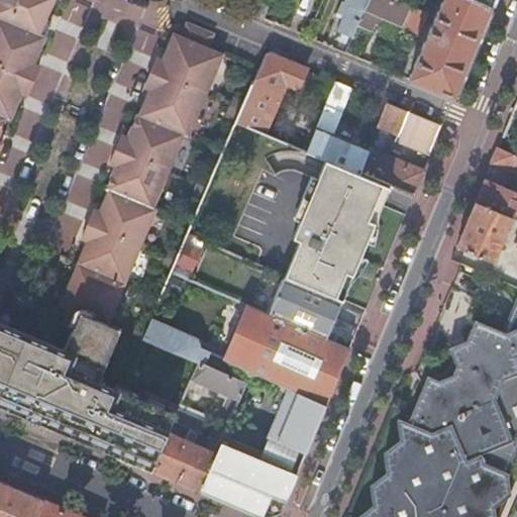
[(0,0),(0,35),(27,47),(39,53),(45,36),(40,34),(46,20),(55,0),(0,0)]
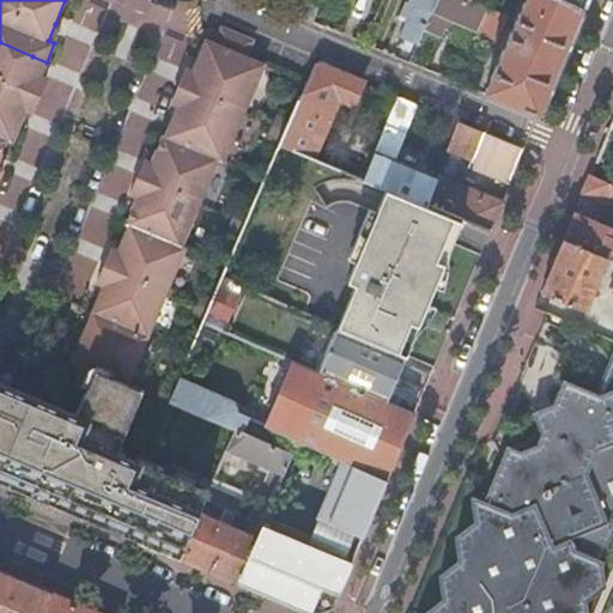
[(401,38),(419,46),(425,31),(437,0),(411,0),(410,4),(407,2),(401,17),(408,20),(401,38)]
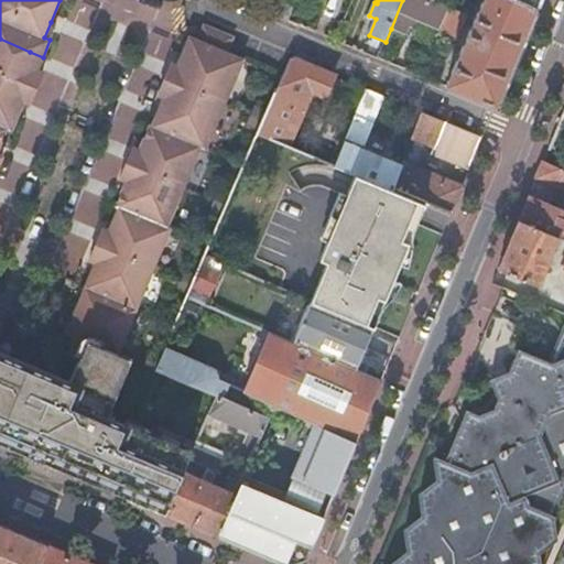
[(433,0),(402,0),(391,29),(403,34),(407,25),(415,30),(419,22),(442,31),(452,8),(433,0)]
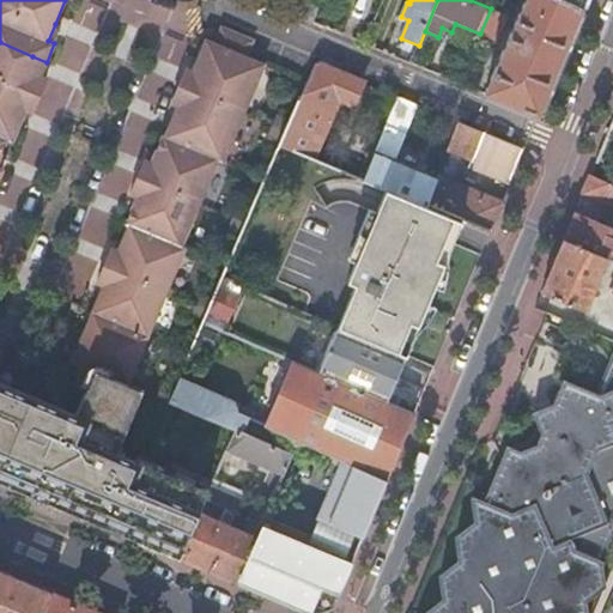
[(562,62),(583,10),(559,0),(526,0),(487,90),(490,97),(539,117),(562,62)]
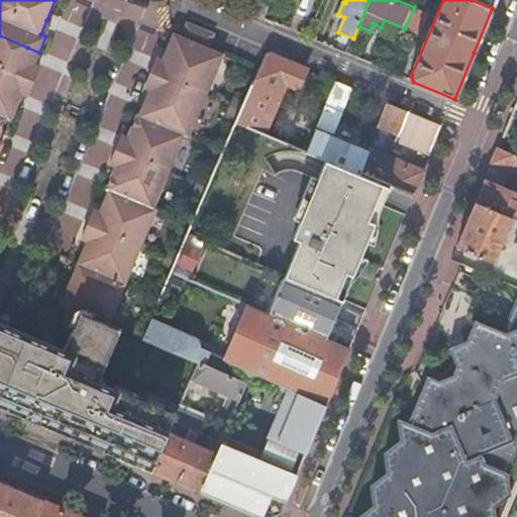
[(472,0),(492,8),(495,0),(472,0)]
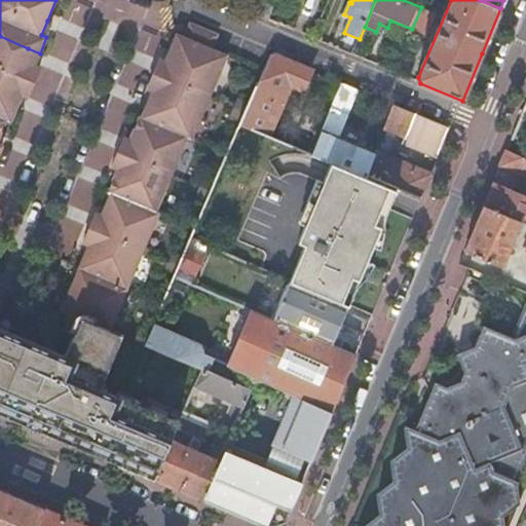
[(257,15),(268,21),(273,9),(262,4),(257,15)]
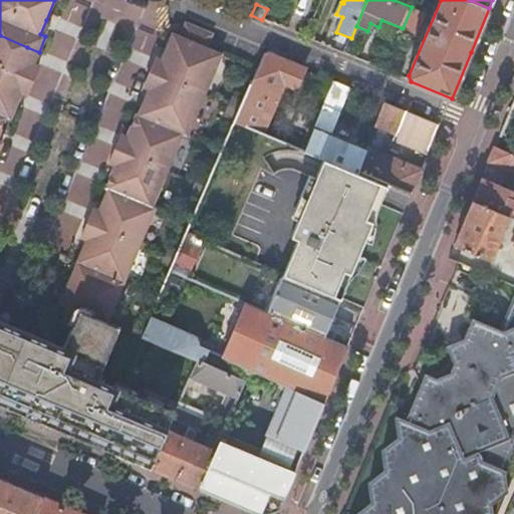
[(427,13),(412,7),(403,28),(417,34),(427,13)]
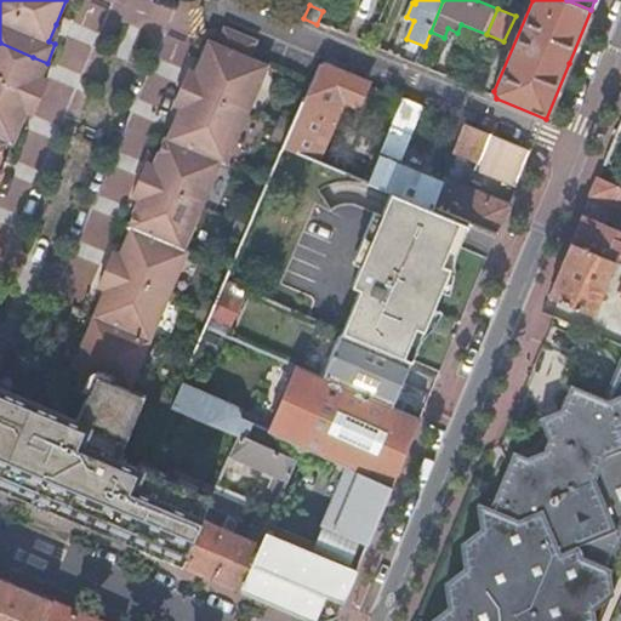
[(62,27),(56,24),(49,41),(55,44),(62,27)]
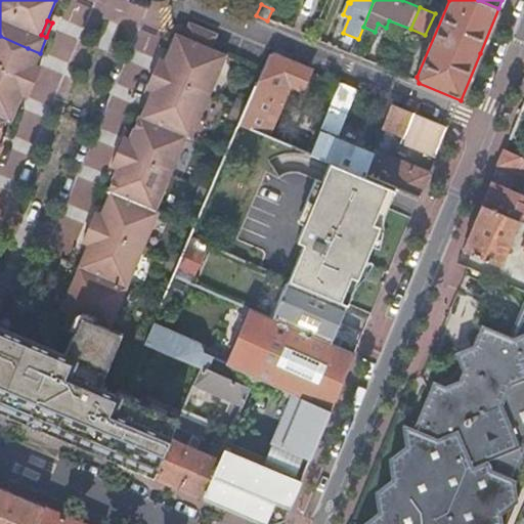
[(139,117),(132,134),(167,151),(168,150),(179,155),(187,137),(191,139),(226,56),(212,50),(214,44),(218,34),(190,23),(184,38),(177,35),(166,61),(154,91),(141,118),(139,117)]
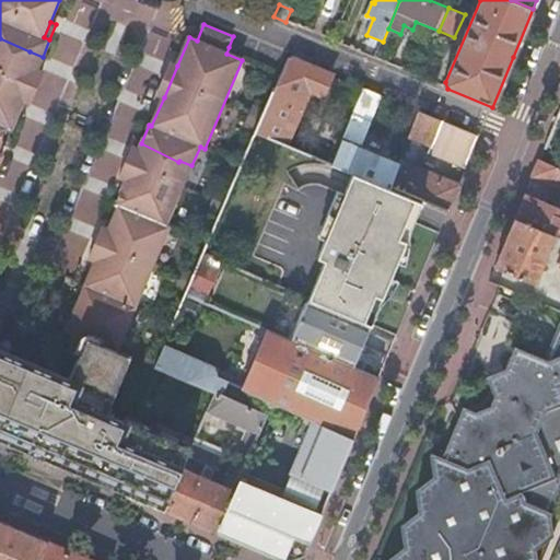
[(130,424),(107,415),(131,356),(118,350),(88,338),(70,380),(36,366),(0,350),(0,144),(8,128),(12,129),(24,101),(37,69),(43,57),(30,51),(0,38),(0,439),(4,441),(10,443),(66,467),(105,483),(166,510),(177,483),(183,471),(183,470),(188,457),(191,452),(191,451),(181,446),(163,439),(130,424)]
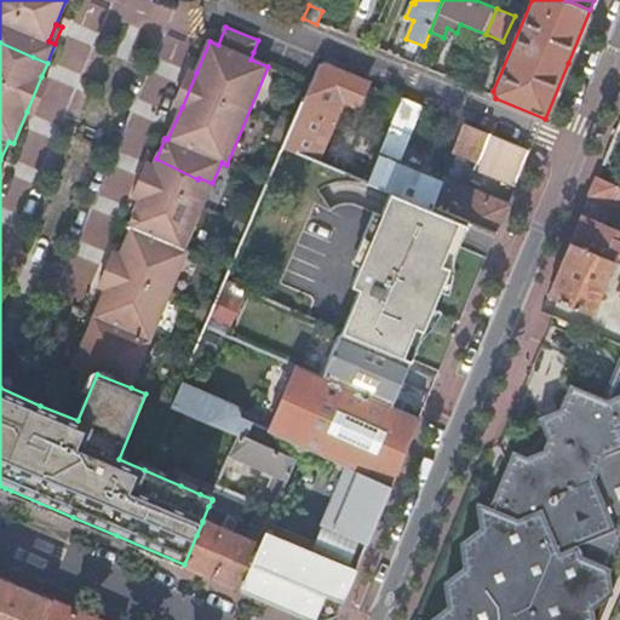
[(368,85),(321,65),(316,78),(306,99),(285,148),(319,162),(345,103),(359,108),(362,97),(368,85)]
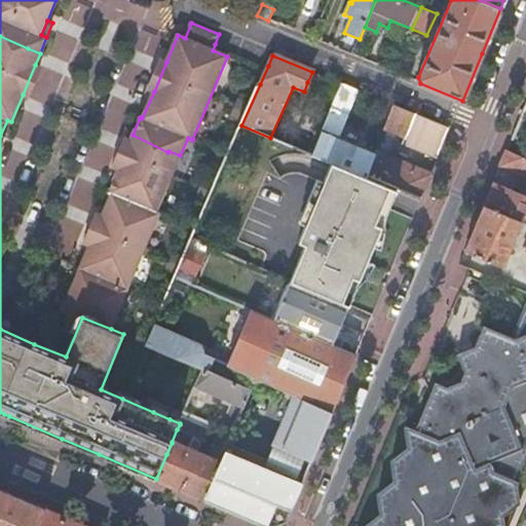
[(148,89),(154,91),(166,62),(160,60),(148,89)]
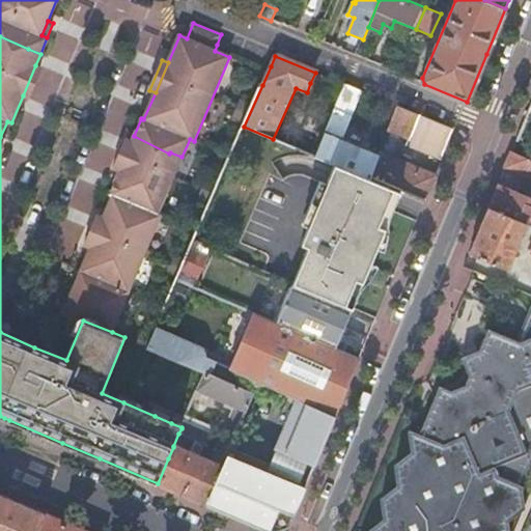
[(35,65),(23,95),(29,99),(42,67),(35,65)]
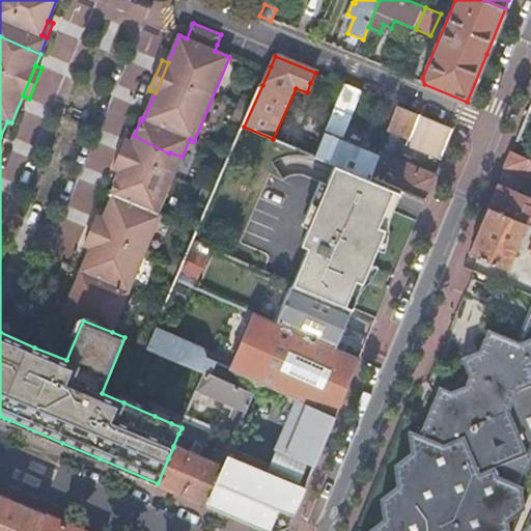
[(326,133),(342,139),(362,92),(345,85),(326,133)]
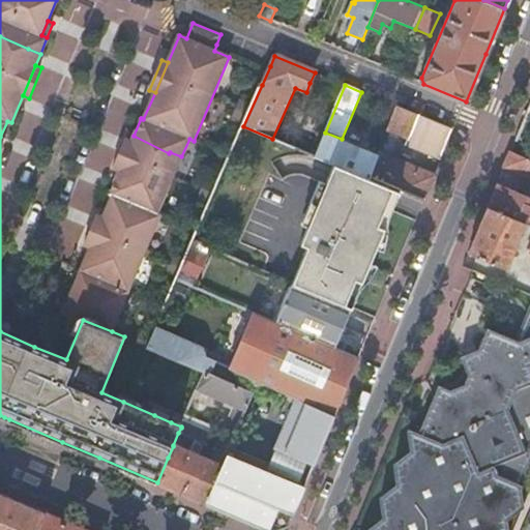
[(454,129),(398,107),(388,130),(444,153),(454,129)]
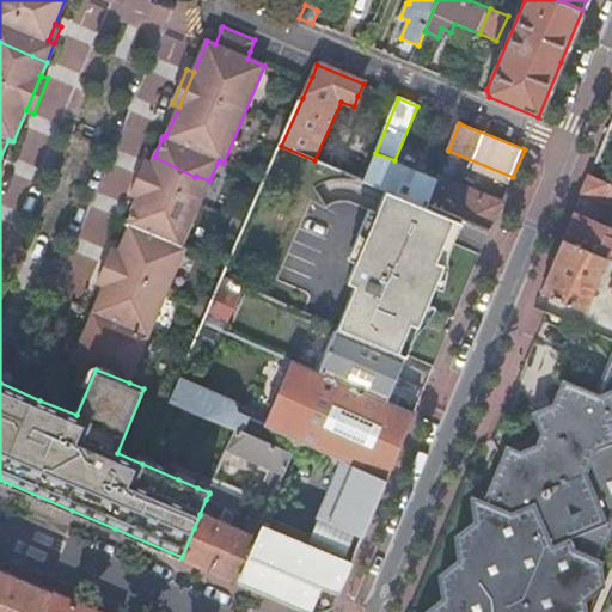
[(412,169),(395,160),(375,153),(363,181),(386,190),(426,207),(438,178),(412,169)]
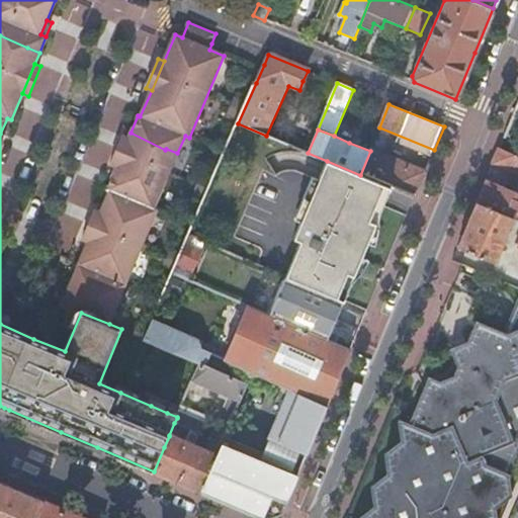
[(62,304),(81,313),(109,324),(158,210),(154,208),(177,153),(166,149),(165,150),(131,133),(128,138),(116,167),(107,189),(110,191),(100,212),(88,242),(62,304)]
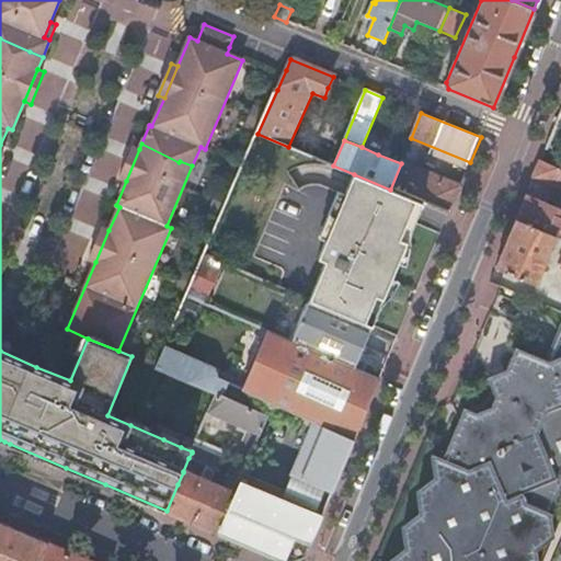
[(133,146),(118,178),(126,181),(139,149),(133,146)]
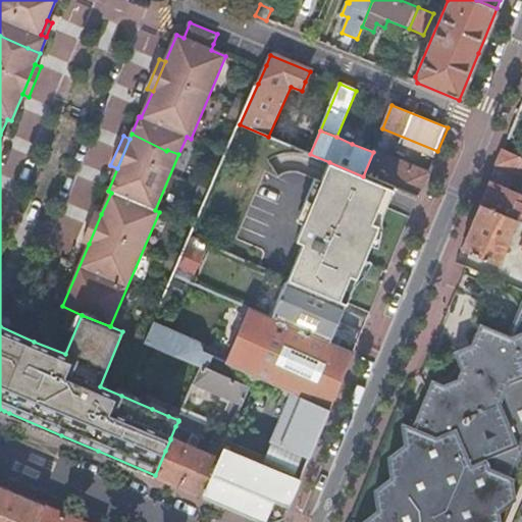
[(427,174),(373,152),(363,176),(395,190),(417,199),(427,174)]
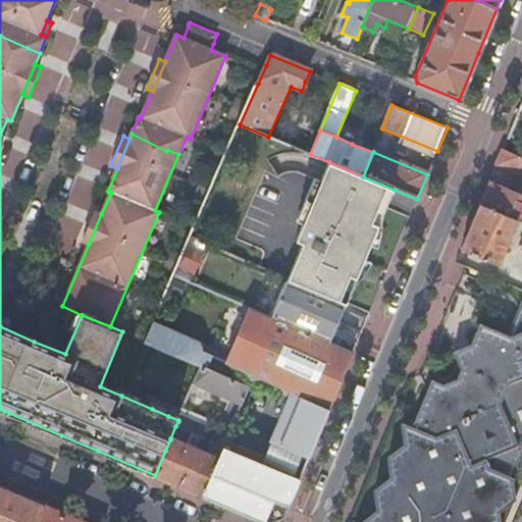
[(521,159),(503,152),(497,165),(521,175),(521,159)]
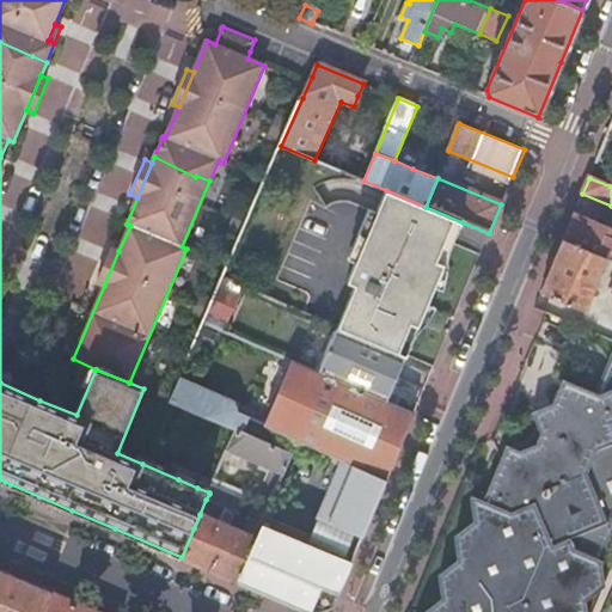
[(378,210),(369,232),(357,259),(347,285),(354,287),(337,328),(399,355),(411,326),(418,330),(427,308),(432,297),(436,286),(442,271),(447,274),(451,267),(451,265),(446,264),(450,255),(463,222),(426,207),(386,190),(378,210)]
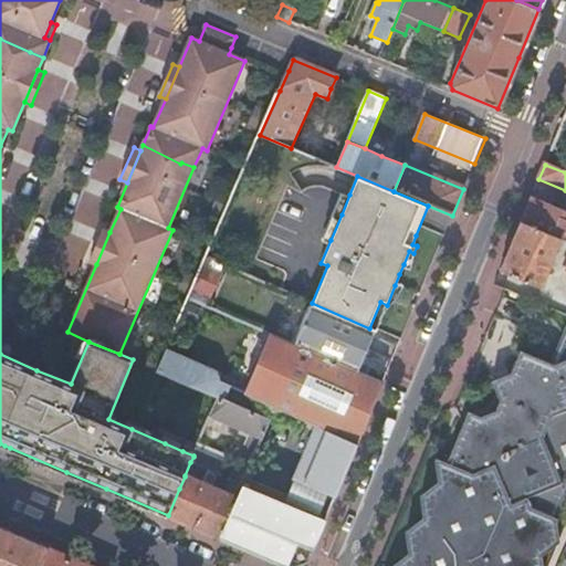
[(323,238),(331,240),(342,215),(349,195),(343,191),(323,238)]
